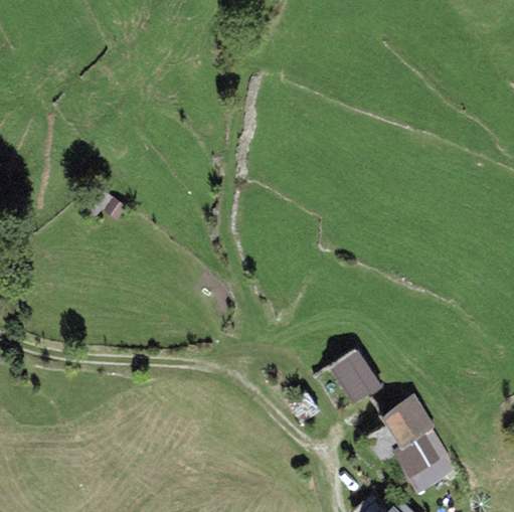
[(98,181),(76,203),(94,218),(114,197),(98,181)]
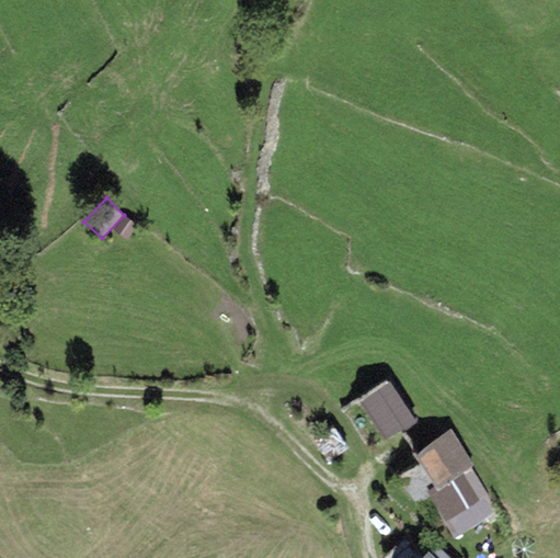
[(128,239),(138,226),(127,217),(117,230),(128,239)]
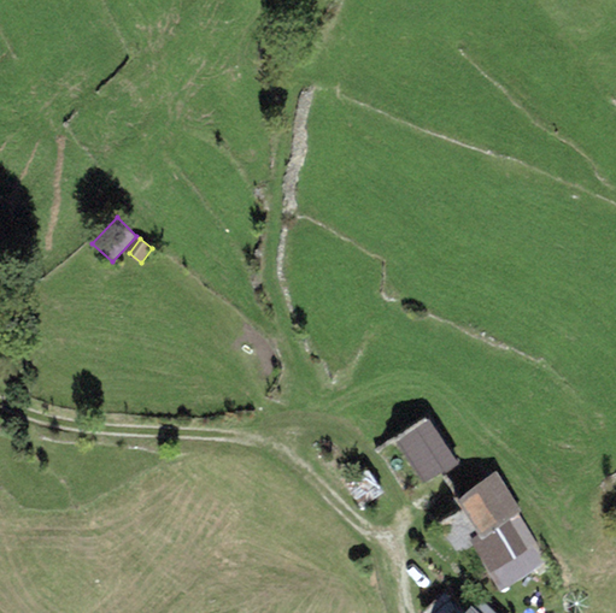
[(428,416),(392,444),(417,485),(457,463),(428,416)]
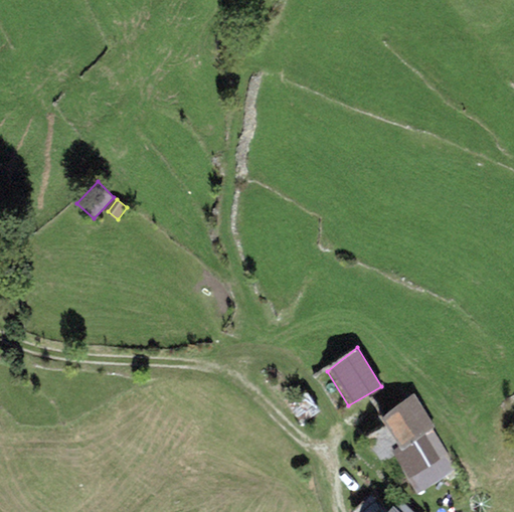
[(289,404),(297,418),(305,413),(307,417),(317,411),(306,393),(289,404)]
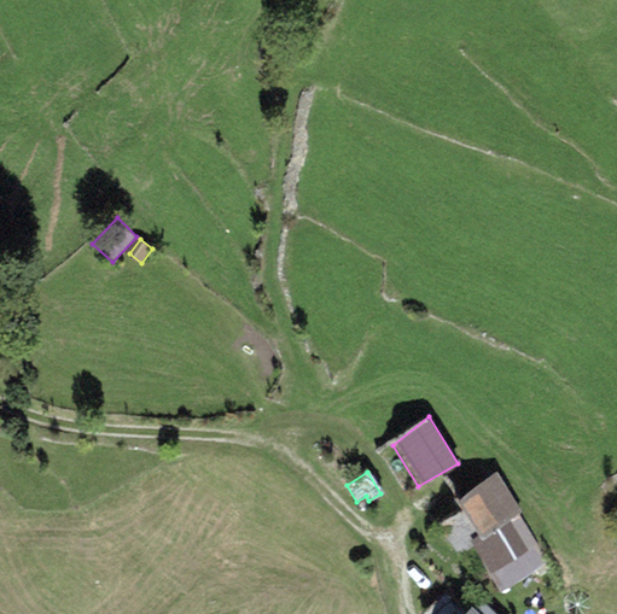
[(498,472),(458,492),(483,531),(518,515),(523,513),(498,472)]
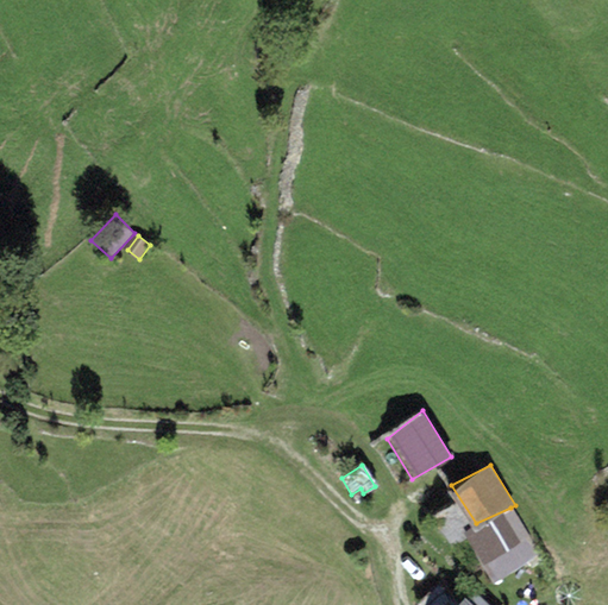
[(494,581),(539,555),(511,508),(476,523),(465,529),(494,581)]
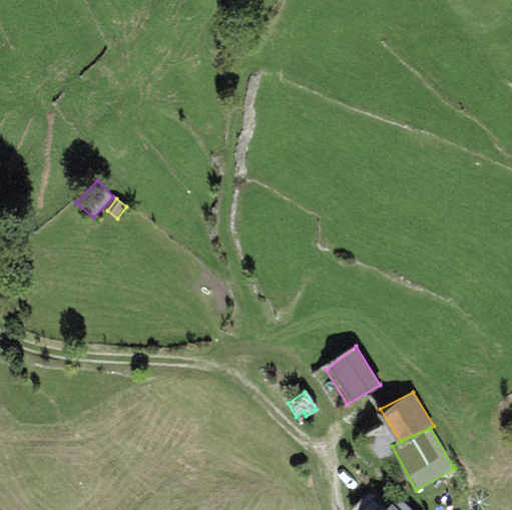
[(414,509),(401,498),(395,503),(401,509),(414,509)]
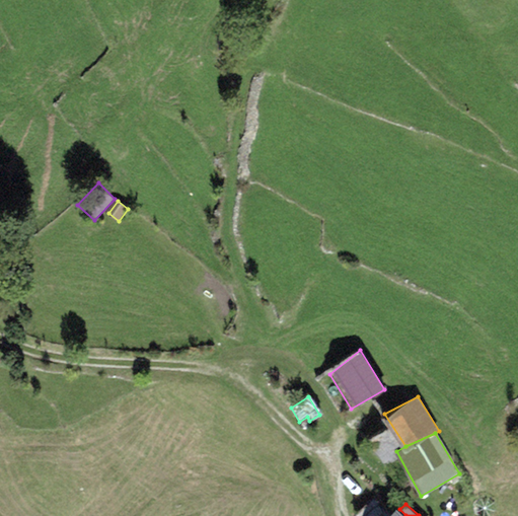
[(397,507),(387,515),(405,515),(399,509),(397,507)]
